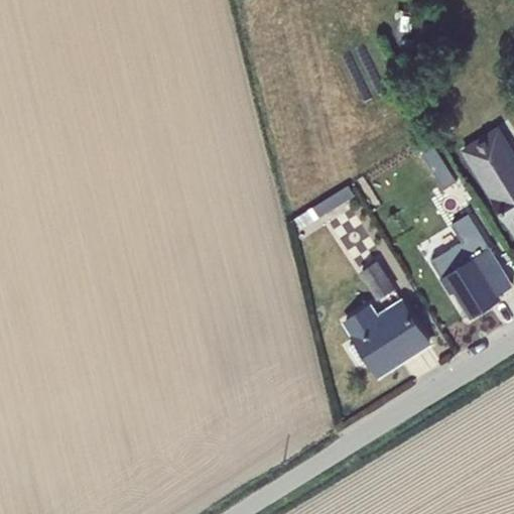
[(513,155),(497,127),(460,150),(513,237),(513,155)]
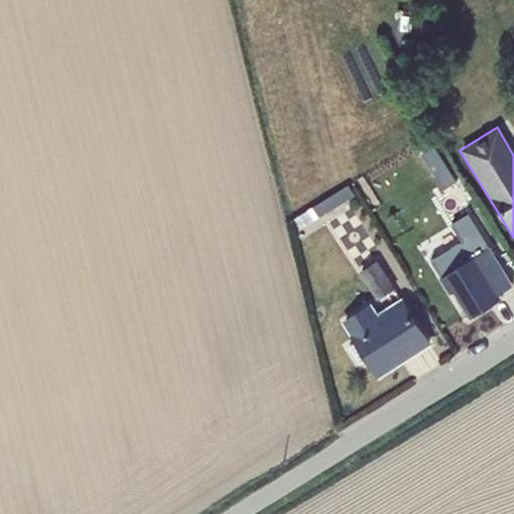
[(433,162),(443,156),(432,137),(428,140),(428,139),(421,143),(433,162)]
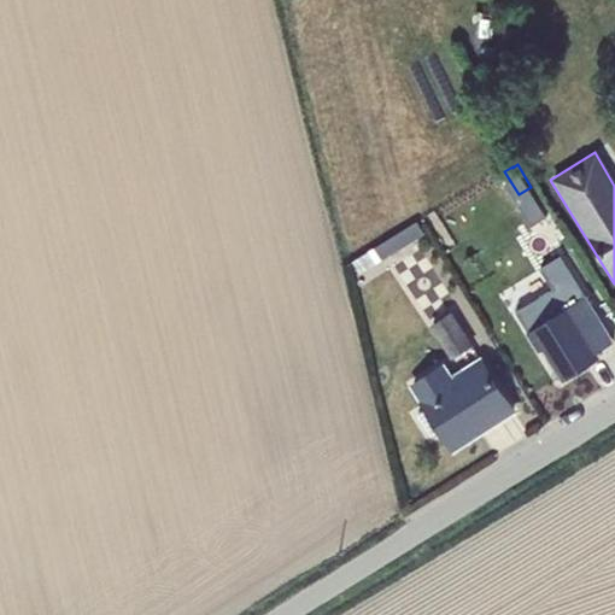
[(505,239),(528,223),(511,195),(493,206),(501,218),(496,222),(499,228),(497,229),(502,238),(504,236),(505,239)]
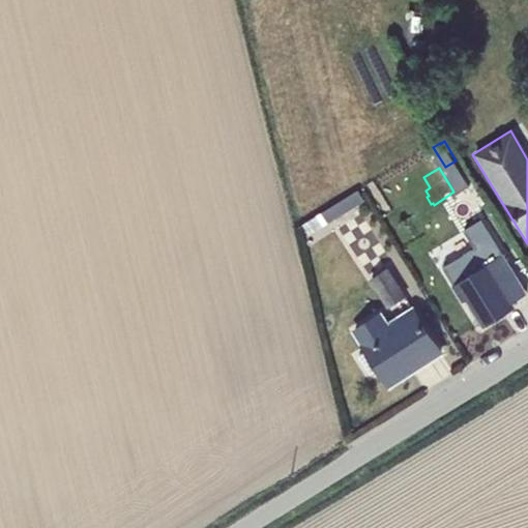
[(355,192),(301,226),(308,236),(361,203),(355,192)]
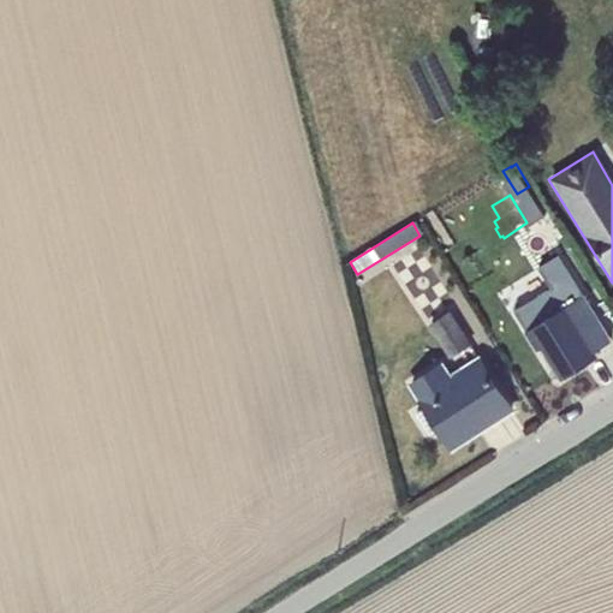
[(549,290),(513,311),(536,351),(541,349),(560,379),(595,357),(599,346),(607,341),(557,260),(537,269),(549,290)]
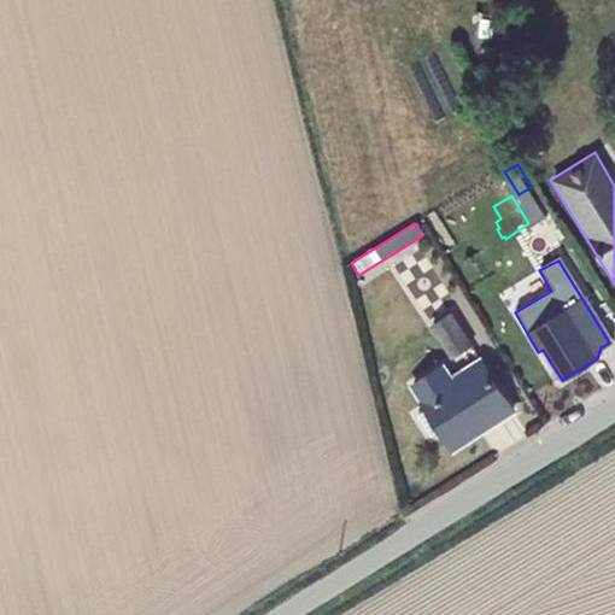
[(449,362),(470,347),(450,315),(428,329),(449,362)]
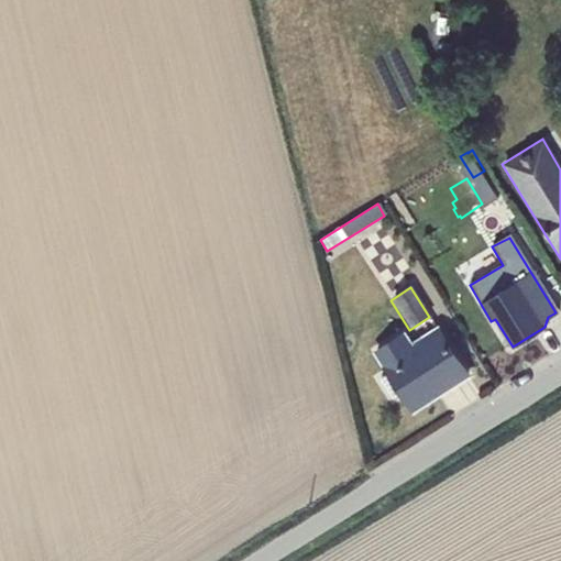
[(444,380),(450,387),(466,376),(435,328),(411,342),(404,331),(374,351),(389,374),(400,393),(407,403),(444,380)]
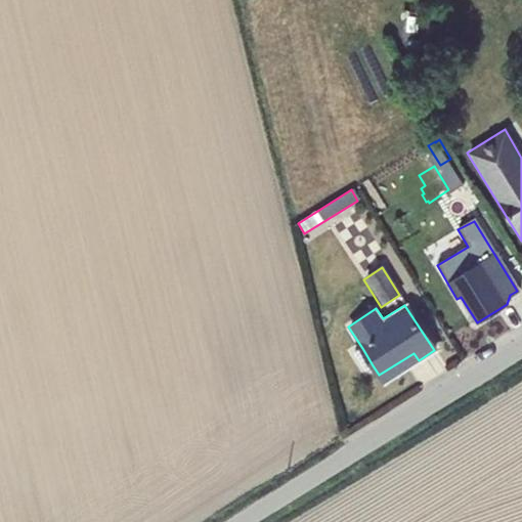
[(362,373),(373,365),(362,348),(351,355),(362,373)]
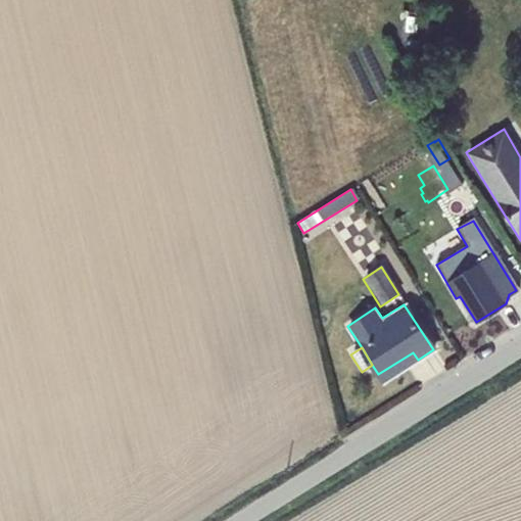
[(413,352),(378,374),(383,382),(418,360),(413,352)]
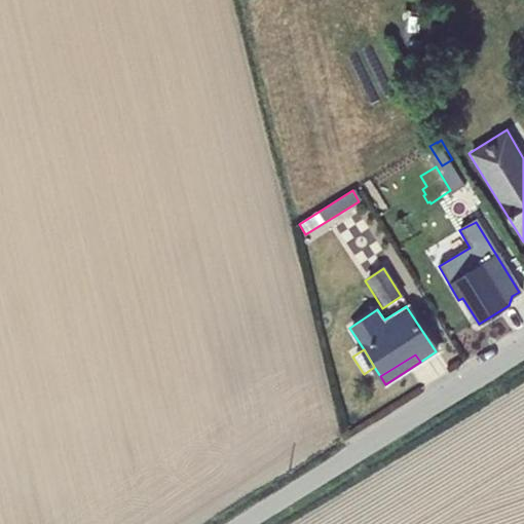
All buildings are outlined.
